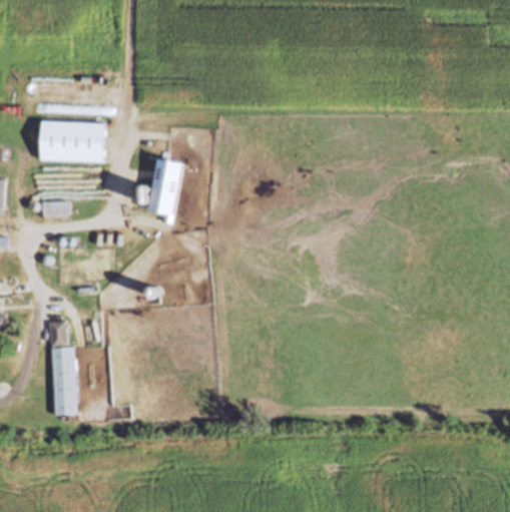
[(41,121),(104,123),(103,162),(39,160),(41,121)]
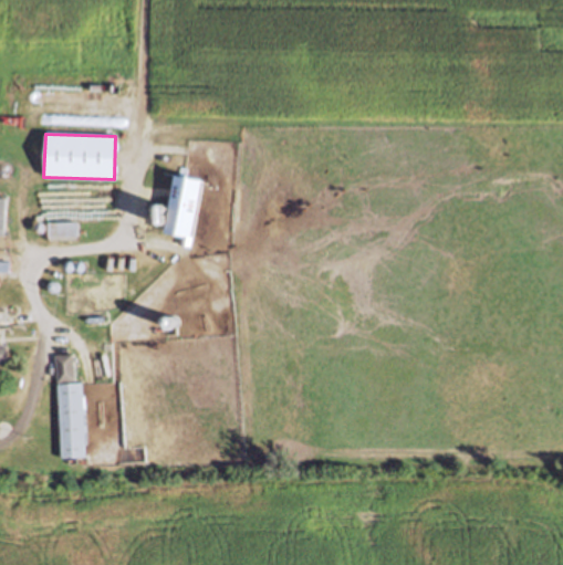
[(201,178),(189,246),(178,243),(180,233),(164,230),(175,174),(201,178)]
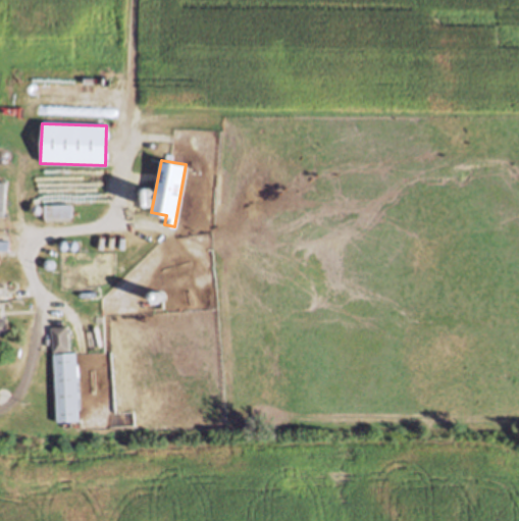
[(42,205),(70,204),(71,219),(43,220),(42,205)]
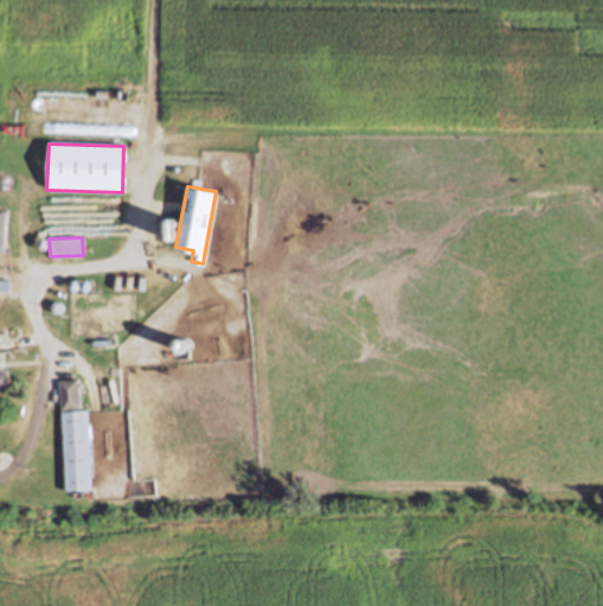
[(57,380),(77,378),(78,408),(59,409),(57,380)]
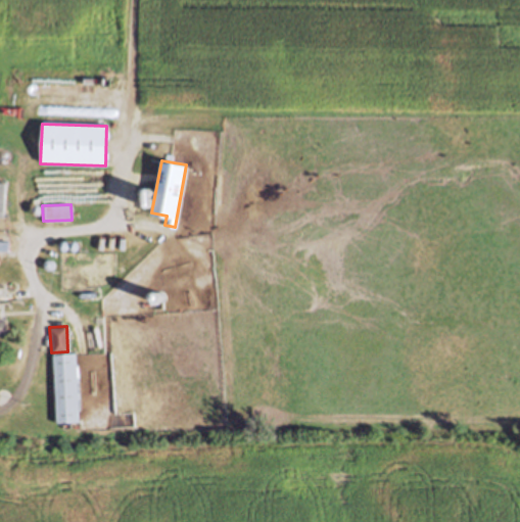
[(51,354),(75,352),(80,422),(56,424),(51,354)]
